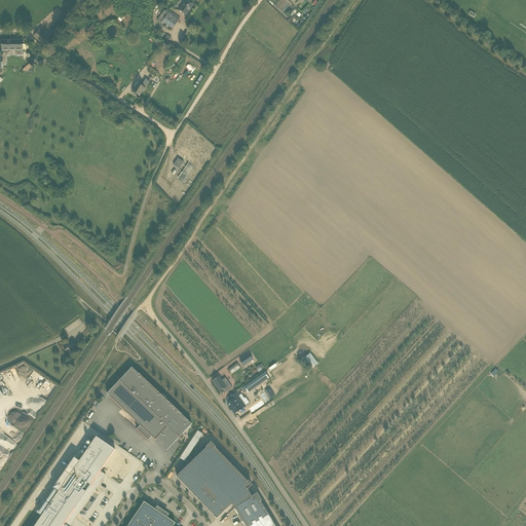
[(186,15),(193,5),(187,0),(180,10),(186,15)]
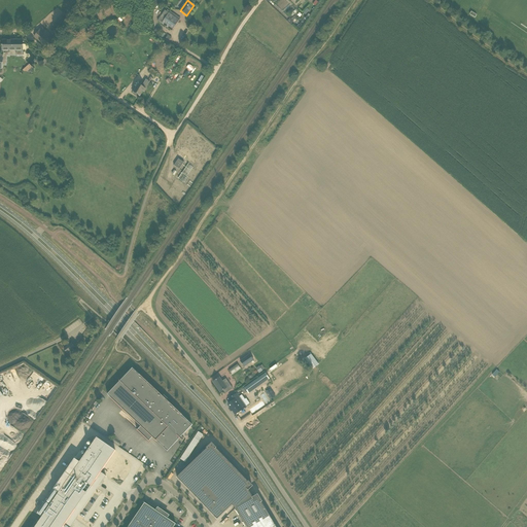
[(157,21),(172,31),(179,20),(169,12),(165,10),(157,21)]
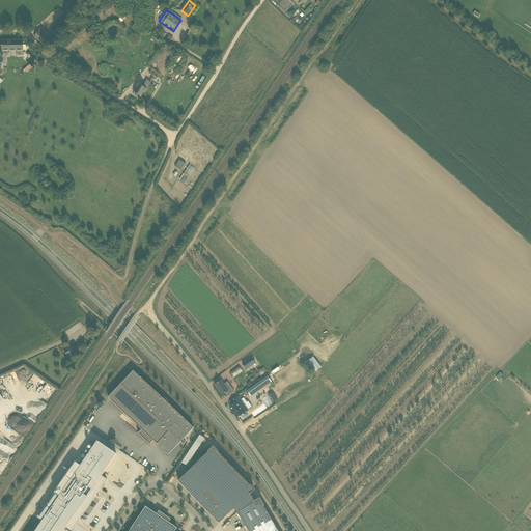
[(52,28),(57,32),(71,17),(64,12),(52,28)]
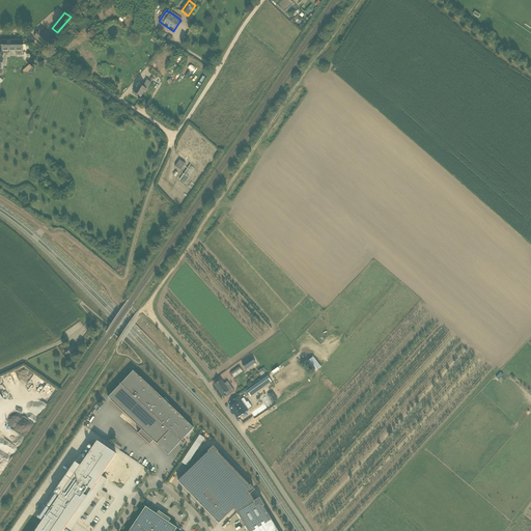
[(34,37),(48,48),(55,38),(42,28),(34,37)]
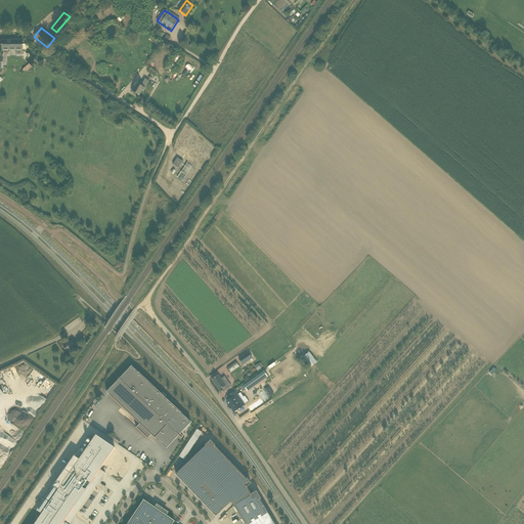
[(23,51),(23,45),(23,40),(2,40),(2,50),(9,50),(9,54),(16,54),(16,51),(23,51)]
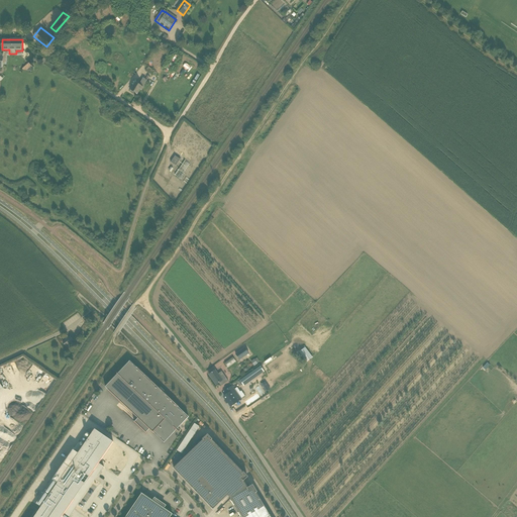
[(166,66),(171,69),(180,57),(175,53),(166,66)]
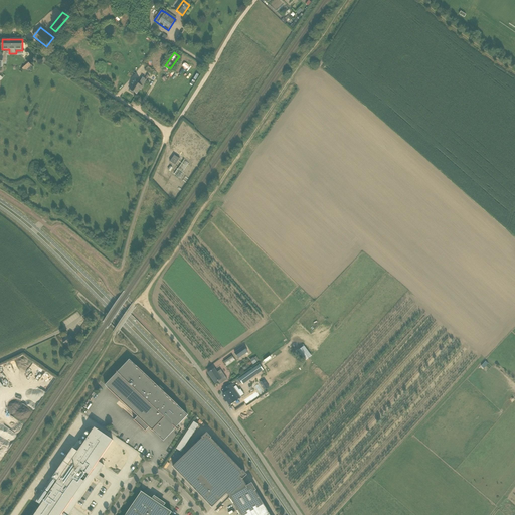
[(154,70),(147,66),(145,70),(152,74),(154,70)]
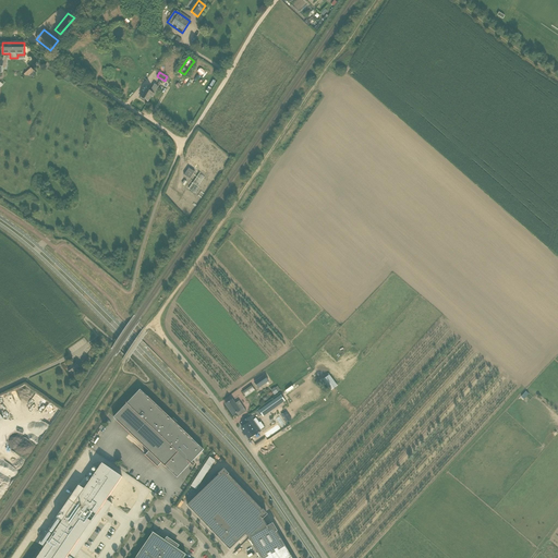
[(140,98),(144,100),(144,99),(148,101),(152,96),(153,97),(159,86),(155,84),(150,92),(146,89),(143,96),(142,96),(140,98)]
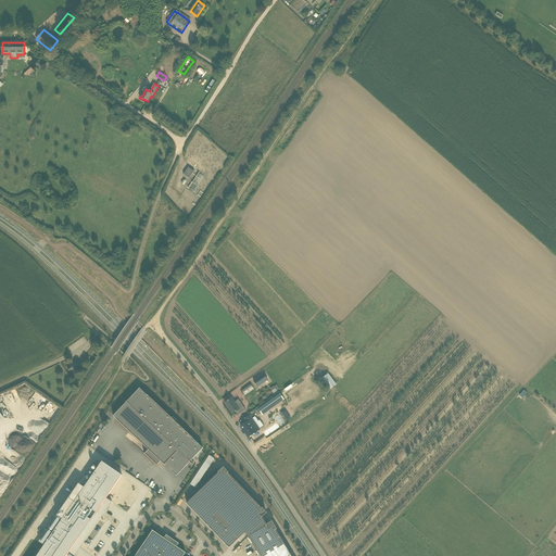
[(188,167),(184,175),(189,178),(194,172),(188,167)]
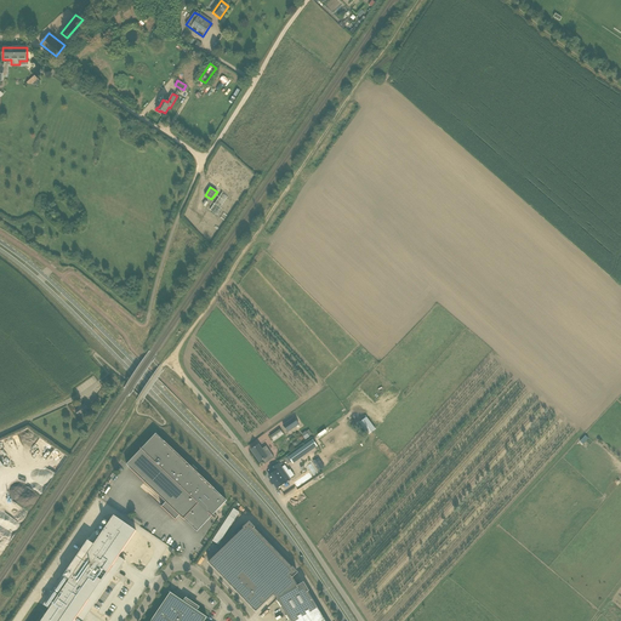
[(79,415),(87,409),(85,404),(75,411),(77,411),(75,412),(78,415),(79,415)]
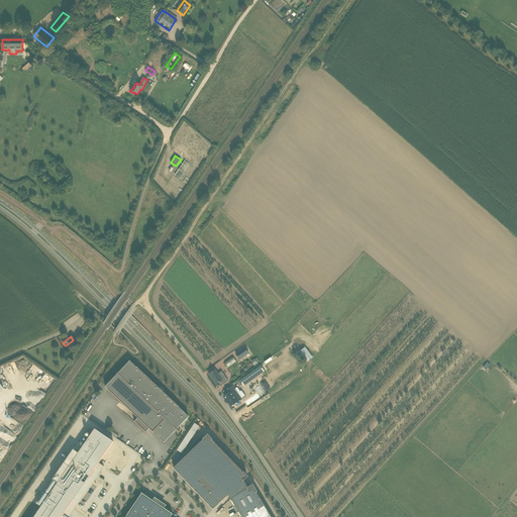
[(248,353),(244,347),(235,353),(239,359),(248,353)]
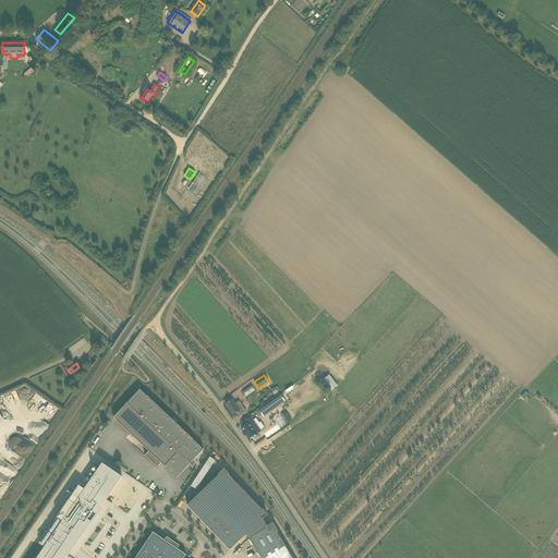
[(250,390),(253,388),(252,386),(242,392),(244,395),(244,393),(249,391),(250,390)]
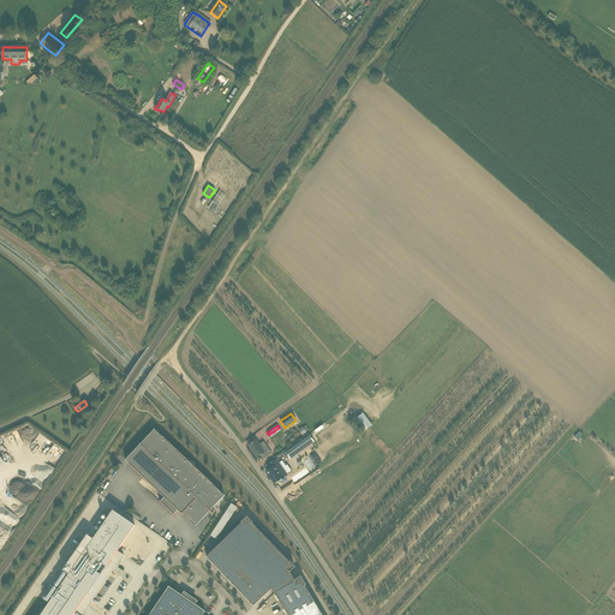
[(139,446),(125,460),(165,497),(160,502),(173,515),(178,511),(183,515),(195,526),(225,496),(212,484),(213,484),(162,437),(154,430),(139,445),(139,446)]
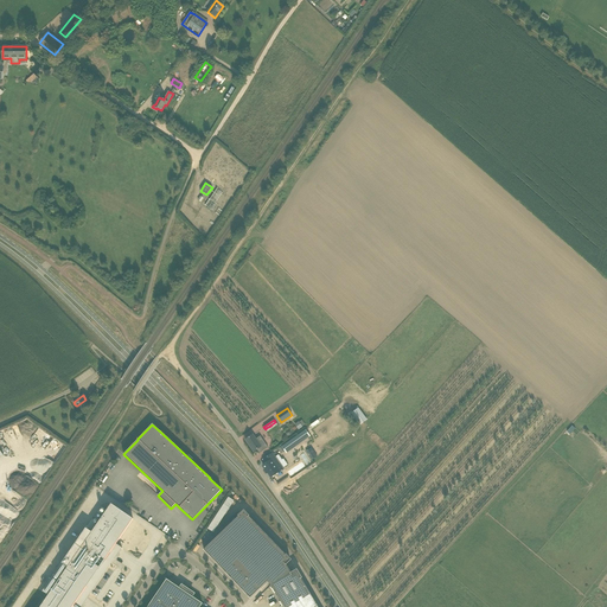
[(308,438),(305,432),(280,448),(285,454),(308,438)]
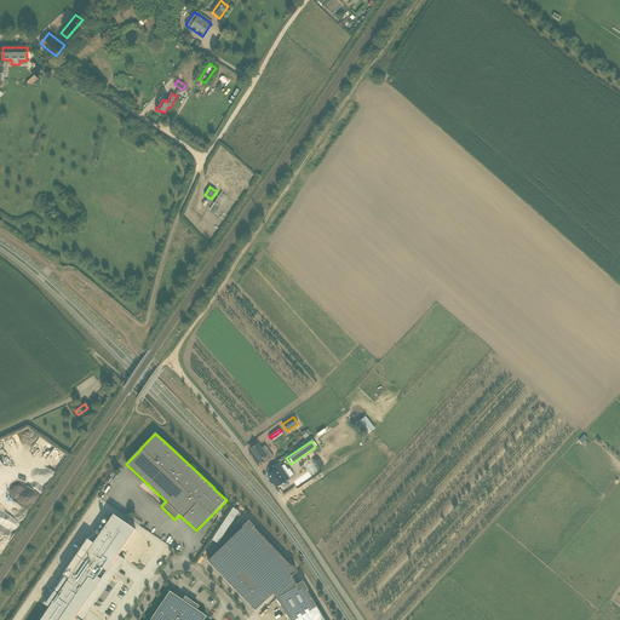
[(265,463),(274,457),(265,446),(262,448),(258,443),(251,449),(259,461),(263,459),(265,463)]
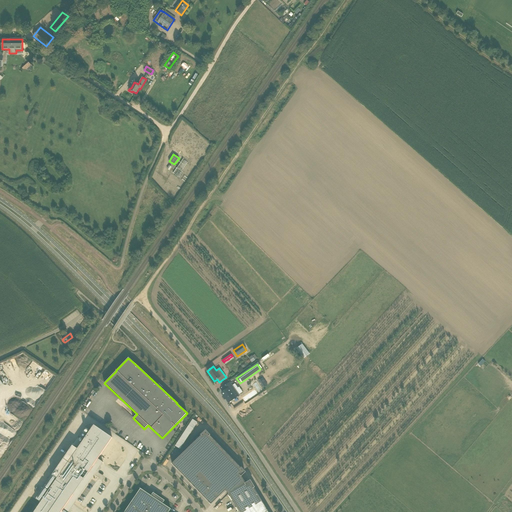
[(262,388),(267,385),(263,377),(258,380),(262,388)]
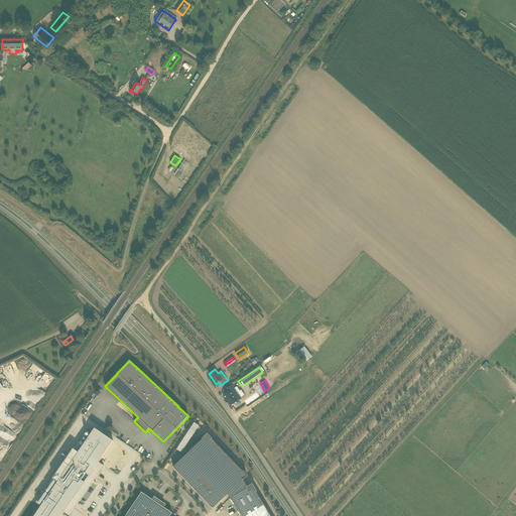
[(241,399),(231,386),(224,391),(226,394),(224,396),(231,406),(234,403),(237,401),(241,399)]
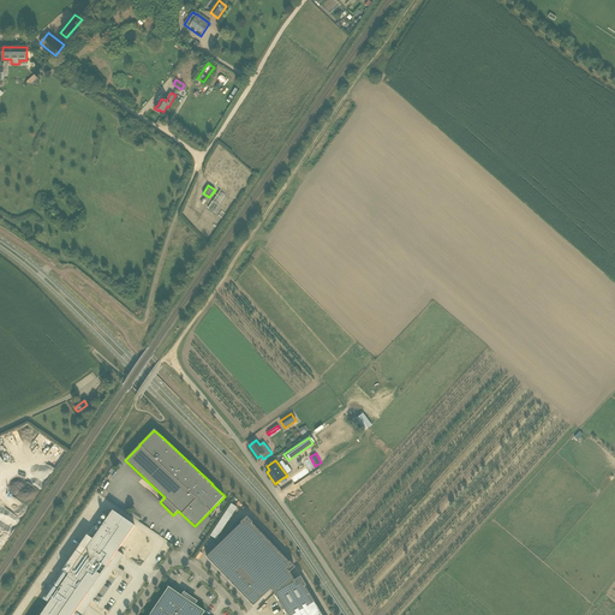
[(216,539),(237,507),(231,502),(210,536),(216,539)]
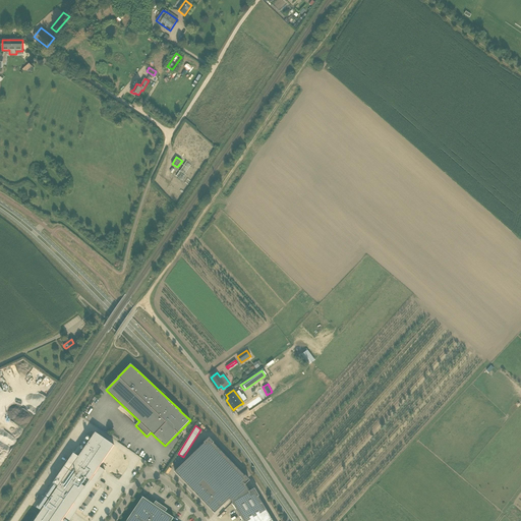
[(96,432),(35,520),(62,520),(114,446),(96,432)]
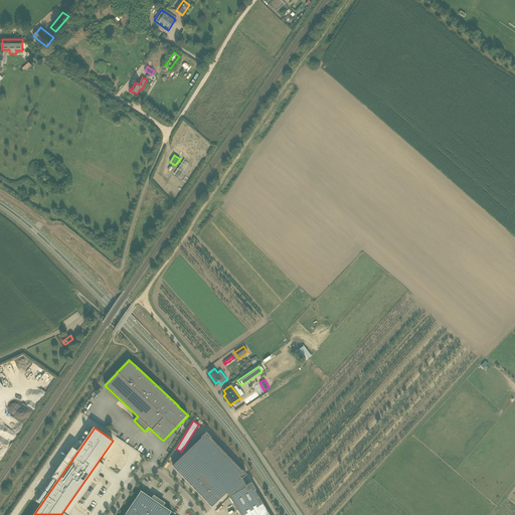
[(270,514),(255,490),(251,484),(247,486),(242,479),(246,475),(242,471),(210,438),(206,434),(203,438),(173,467),(212,507),(229,491),(232,495),(229,497),(239,514),(270,514)]
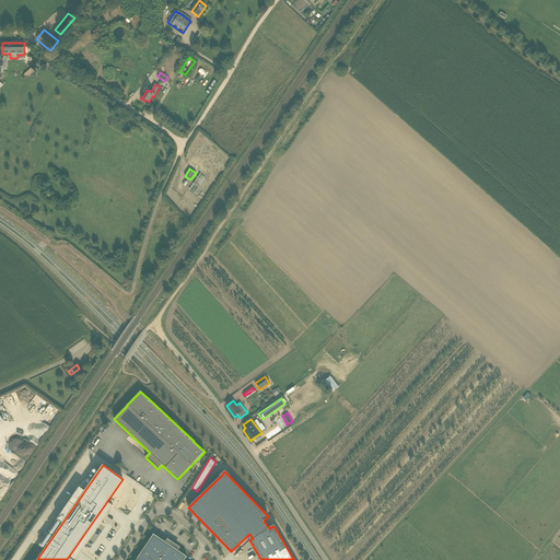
[(184,559),(187,557),(177,550),(178,548),(171,543),(170,545),(152,534),(153,535),(136,559),(184,559)]
